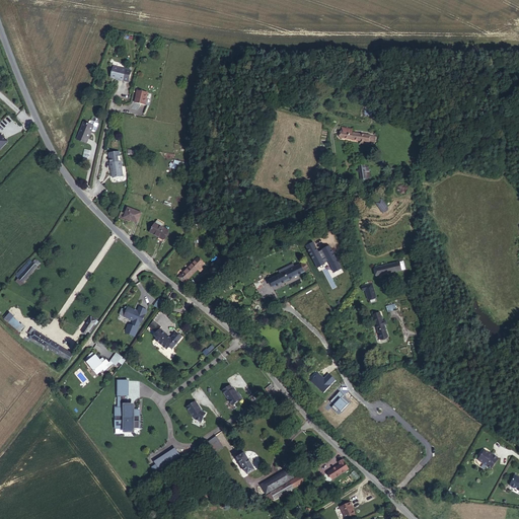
[(126,69),(114,67),(110,78),(123,80),(126,69)]
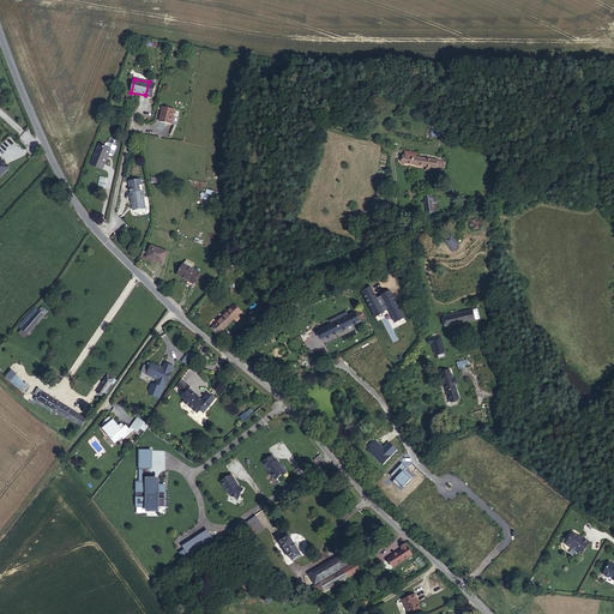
[(175,109),(163,107),(160,121),(172,125),(175,109)]
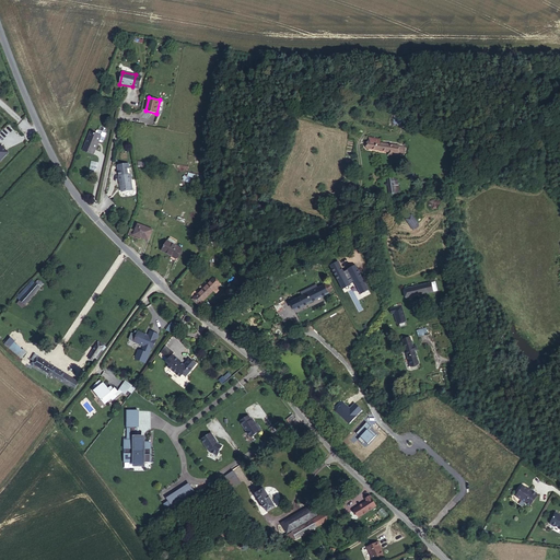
[(405,117),(405,112),(399,111),(398,116),(395,115),(394,123),(406,125),(408,117),(405,117)]
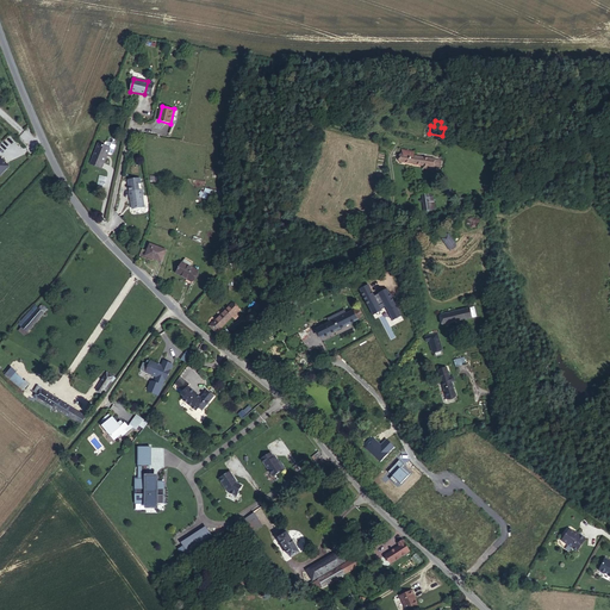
[(0,174),(1,176),(11,166),(0,155),(0,144),(2,143),(0,141),(0,174)]
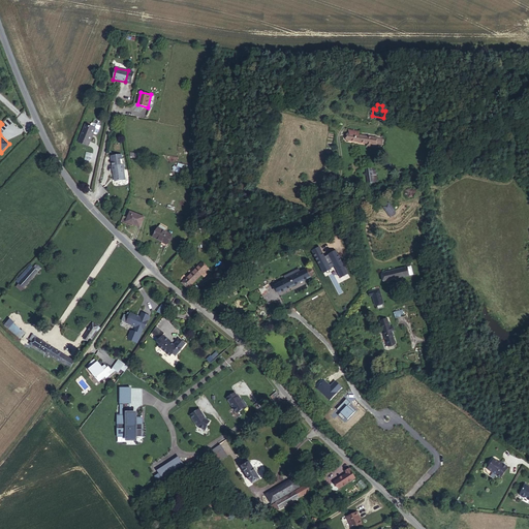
[(91,124),(90,126),(95,128),(93,133),(95,134),(97,133),(100,126),(92,123),(91,124)]
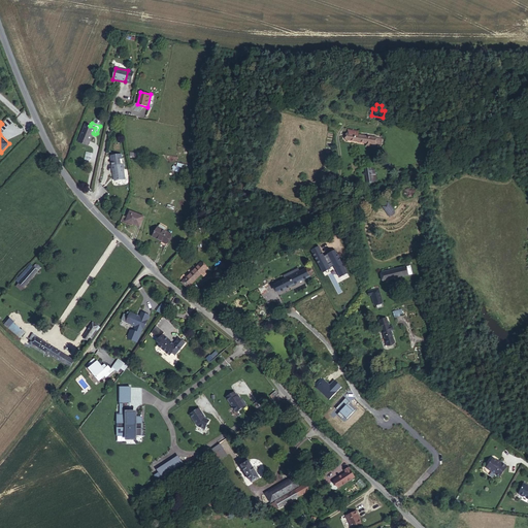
[(90,126),(86,124),(77,142),(88,145),(93,133),(95,128),(90,126)]
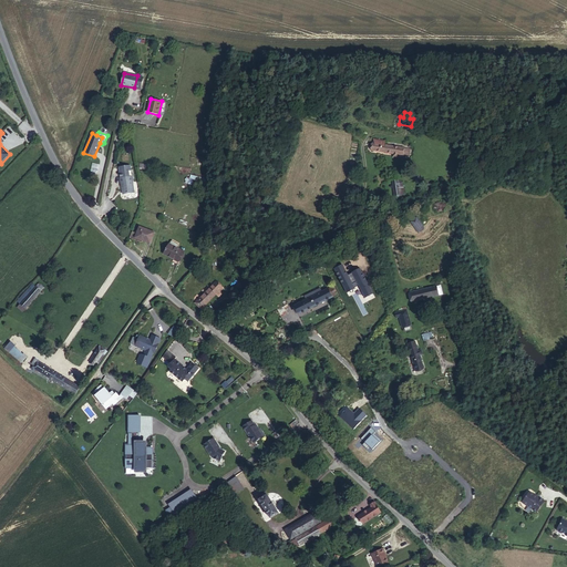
[(404,148),(384,145),(385,142),(374,140),(372,151),(403,155),(409,156),(410,150),(404,148)]
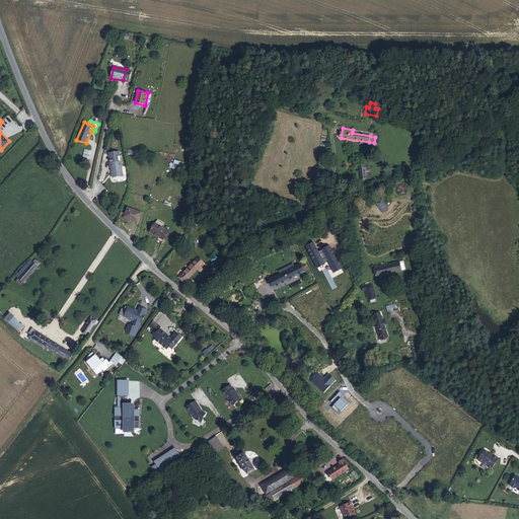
[(112,162),(112,166),(113,176),(123,176),(122,165),(123,165),(122,151),(110,152),(112,162)]
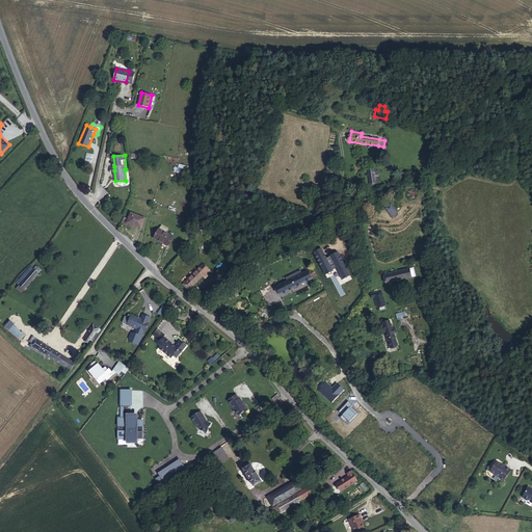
[(378,176),(378,171),(374,171),(374,168),(369,169),(370,184),(379,183),(378,176)]
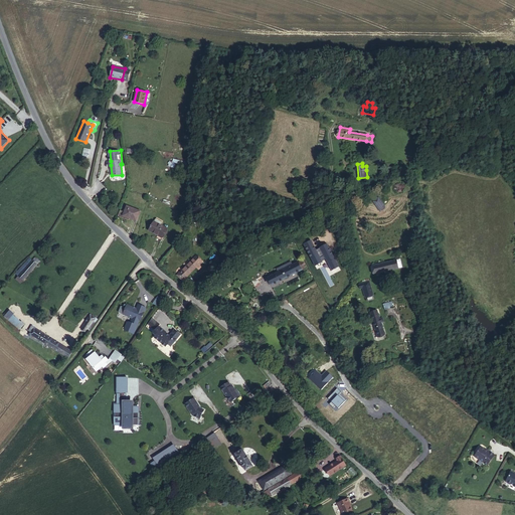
[(380,211),(385,207),(378,198),(373,201),(380,211)]
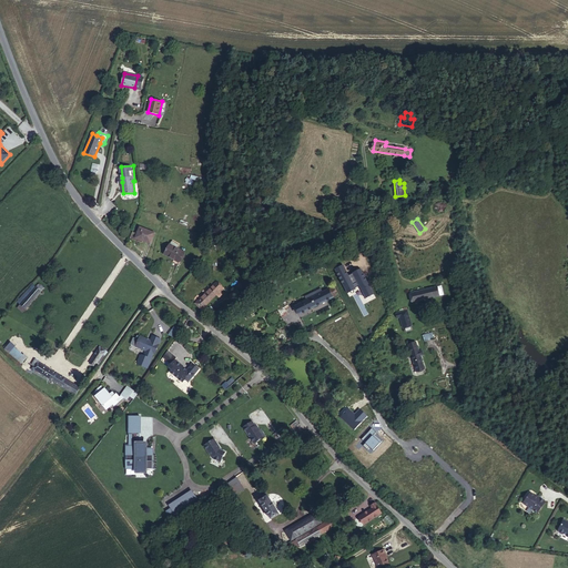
[(137,234),(133,232),(130,239),(134,240),(135,237),(151,244),(154,233),(140,227),(137,234)]
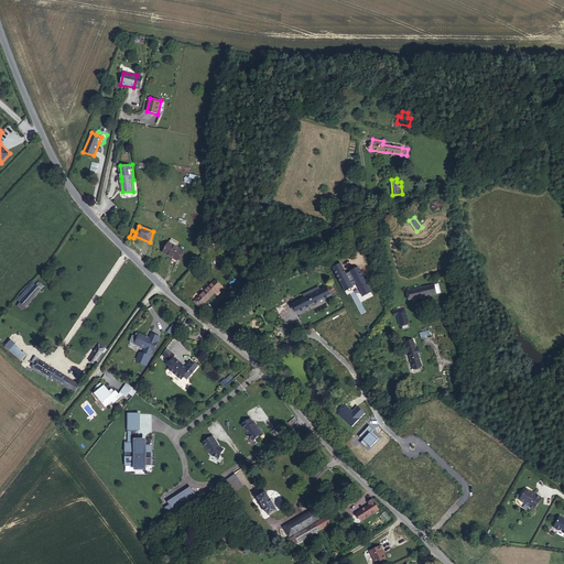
[(183,251),(175,247),(177,243),(171,239),(163,252),(177,260),(183,251)]
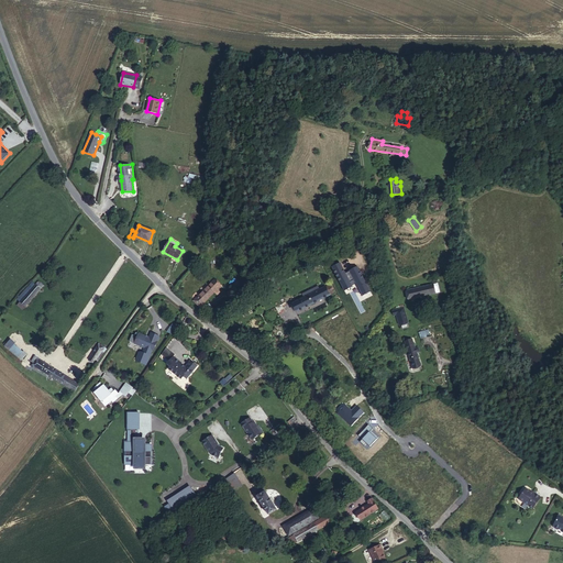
[(217,289),(220,286),(214,280),(194,301),(200,307),(214,293),(217,295),(220,291),(217,289)]
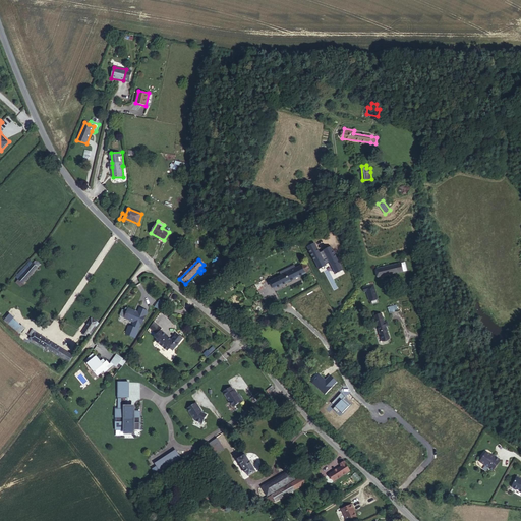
[(36,261),(25,272),(20,277),(19,279),(23,283),(38,268),(40,265),(36,261)]
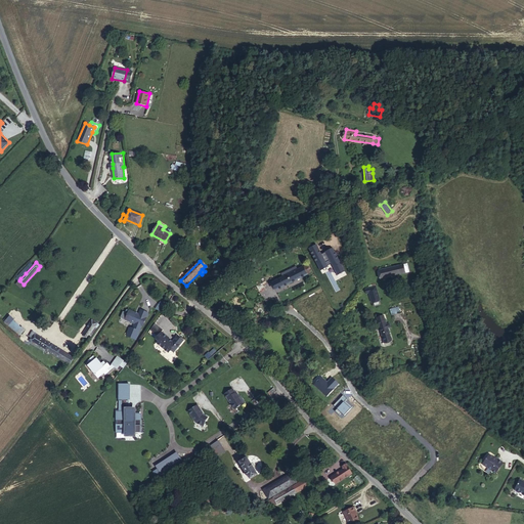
[(403,265),(392,267),(394,275),(405,272),(403,265)]
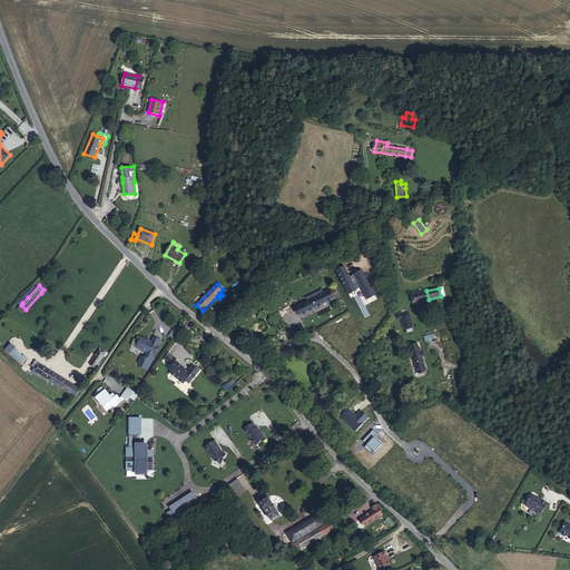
[(237,291),(229,296),(233,301),(241,294),(237,291)]
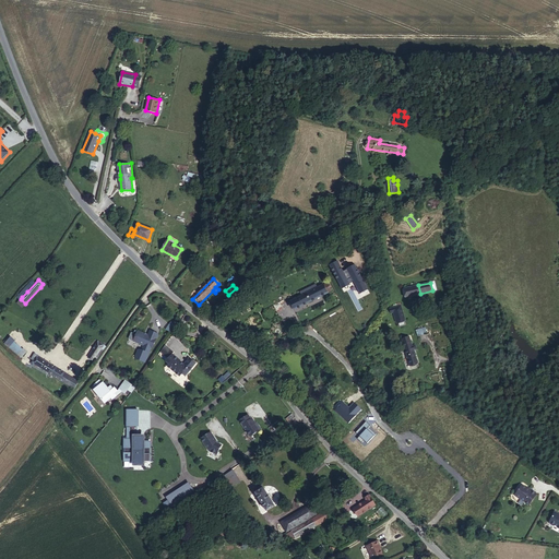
[(323,285),(318,287),(317,285),(301,293),(302,296),(290,302),(295,310),(307,304),(331,290),(330,287),(325,289),(323,285)]
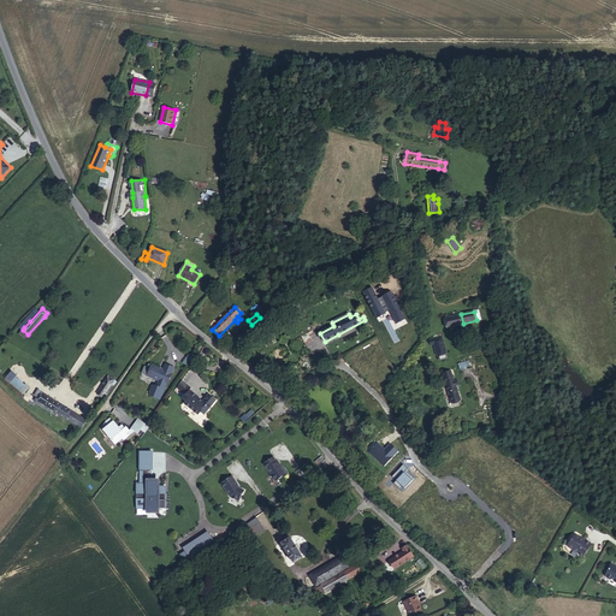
[(463,324),(461,314),(446,318),(449,327),(463,324)]
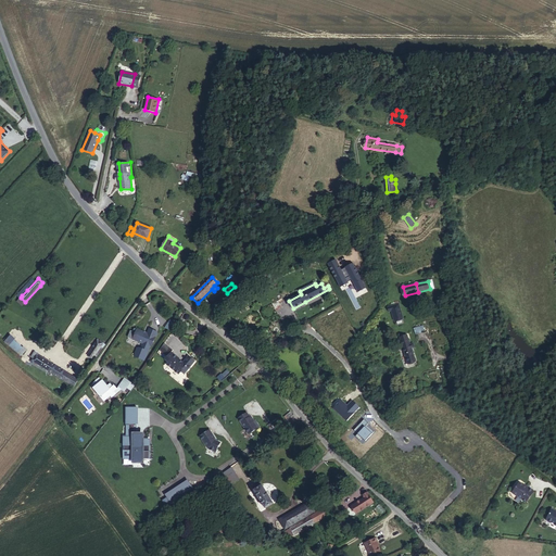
[(357,304),(368,301),(364,285),(352,288),(357,304)]
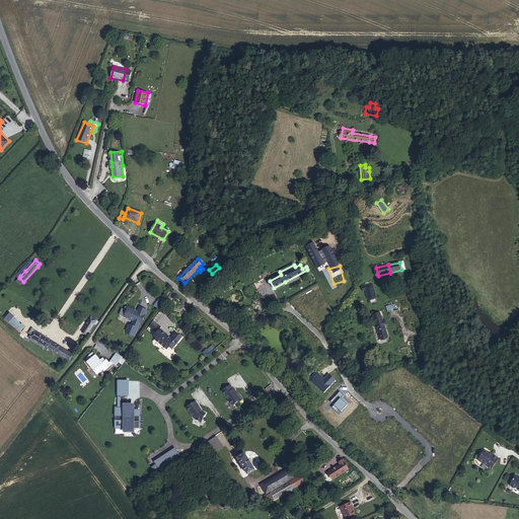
[(20,276),(25,271),(22,268),(17,273),(20,276)]
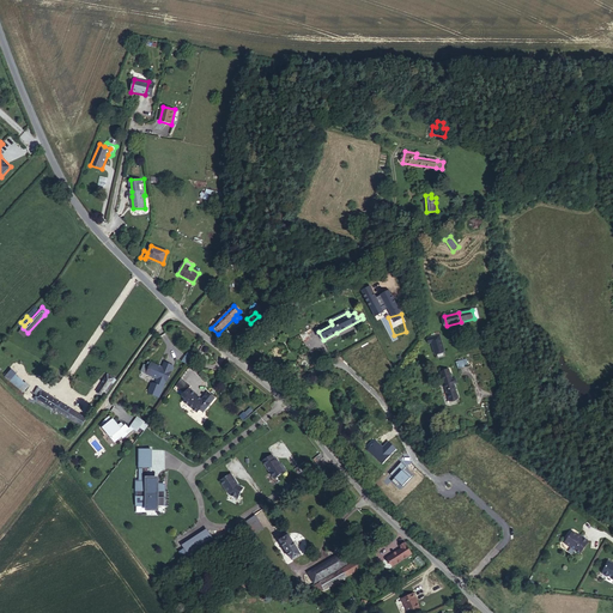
[(435,353),(444,351),(439,335),(428,339),(429,344),(432,343),(435,353)]
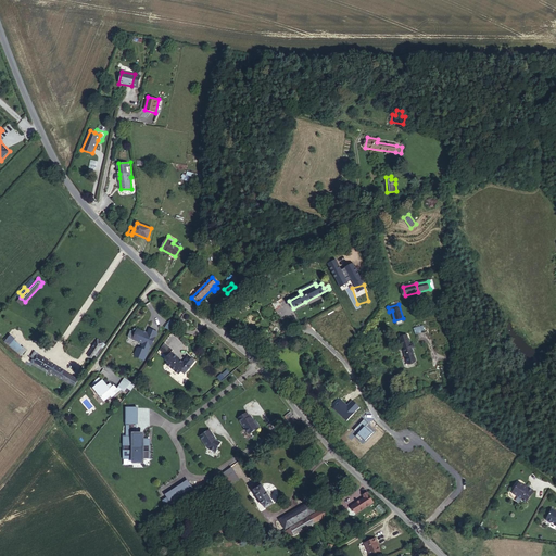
[(165,327),(173,332),(177,325),(169,319),(165,327)]
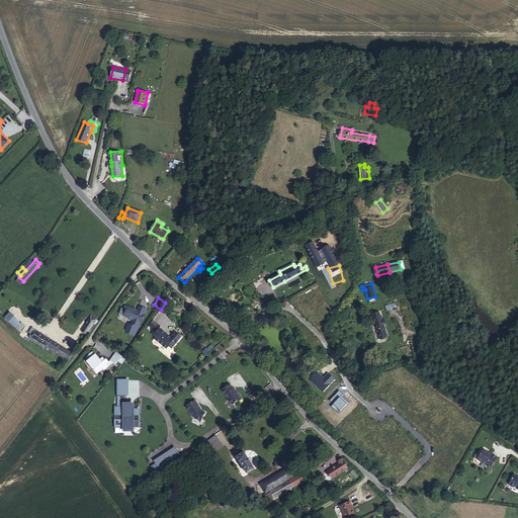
[(145,323),(153,312),(146,307),(143,311),(135,305),(128,313),(138,319),(135,323),(133,322),(132,322),(126,329),(135,335),(143,323),(144,324),(145,323)]
